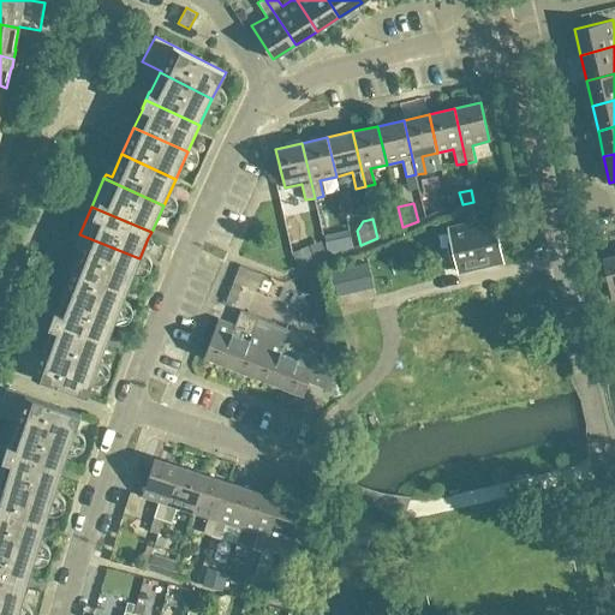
[(502,260),(493,219),(448,230),(458,270),(502,260)]
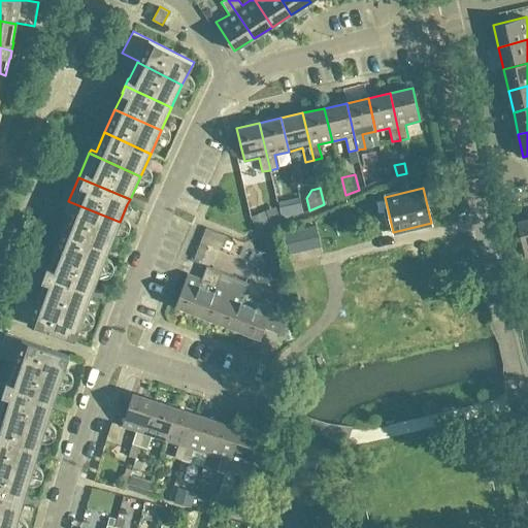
[(110,245),(120,222),(68,201),(67,205),(72,207),(64,227),(110,245)]
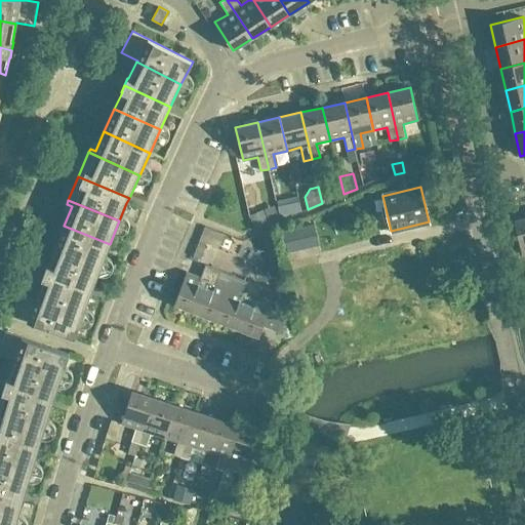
[(264,209),(249,215),(254,229),(270,223),(264,209)]
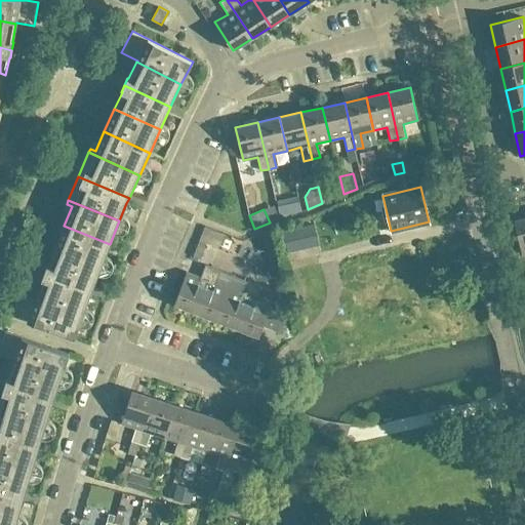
[(524,217),(514,220),(522,253),(524,252),(524,217)]
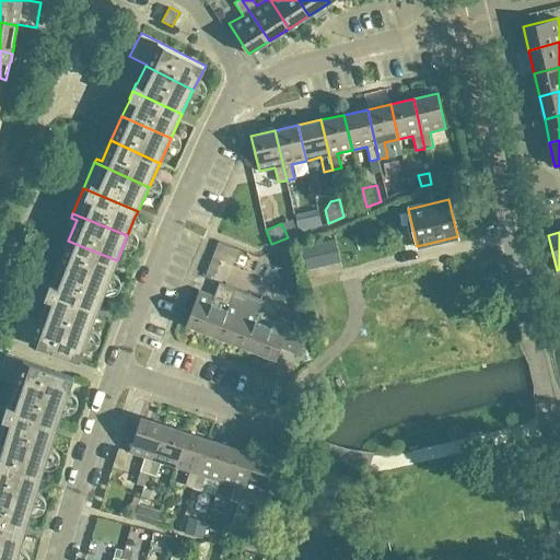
[(107,286),(117,260),(68,241),(58,265),(107,286)]
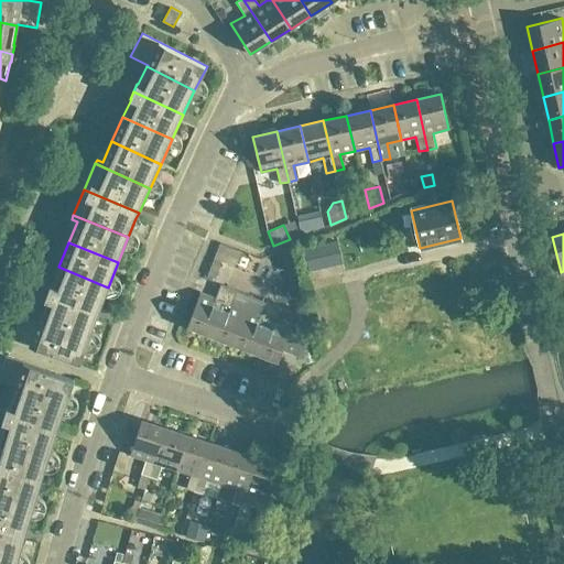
[(215,258),(235,266),(240,250),(220,242),(215,258)]
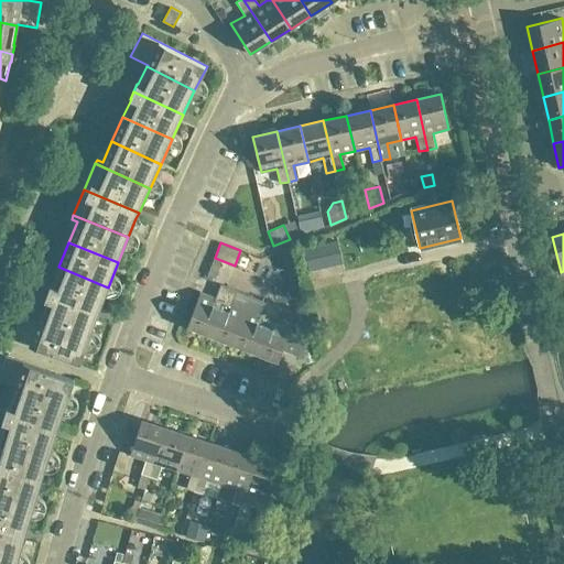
[(323,242),(303,247),(308,270),(328,266),(323,242)]
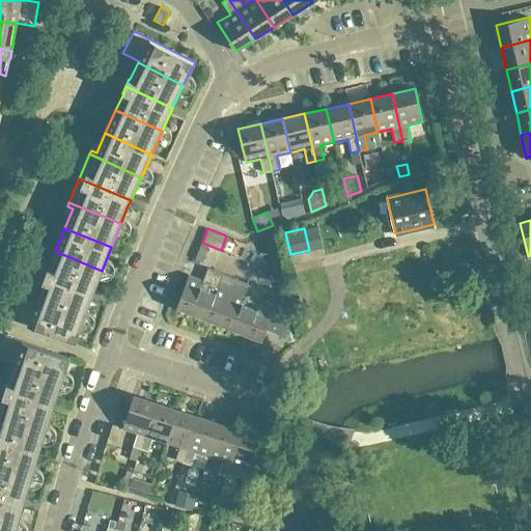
[(94,288),(102,271),(55,251),(48,269),(45,276),(92,294),(94,288)]
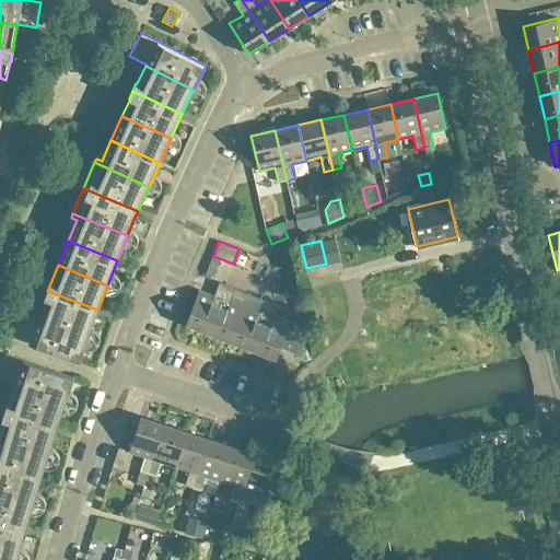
[(228,286),(218,282),(213,294),(199,290),(186,325),(209,334),(228,286)]
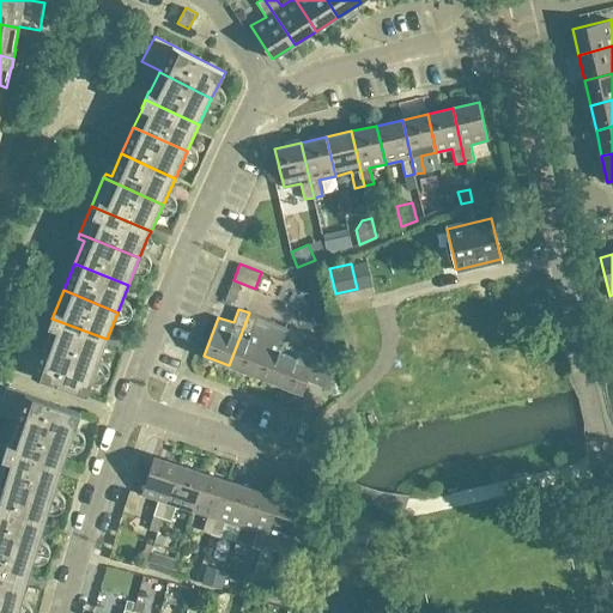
[(253,374),(273,322),(258,316),(249,313),(229,365),(253,374)]
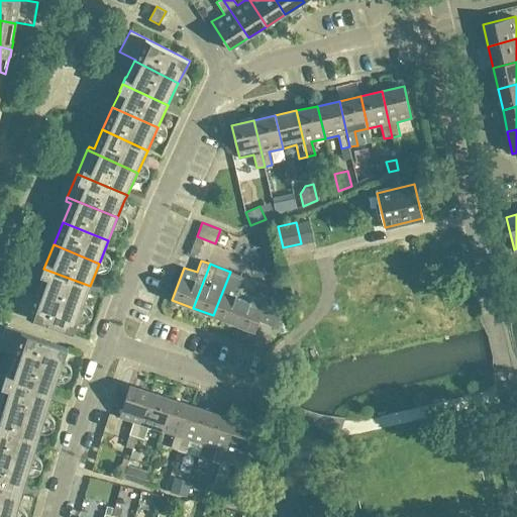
[(82,309),(90,286),(43,269),(40,275),(41,276),(35,293),(82,309)]
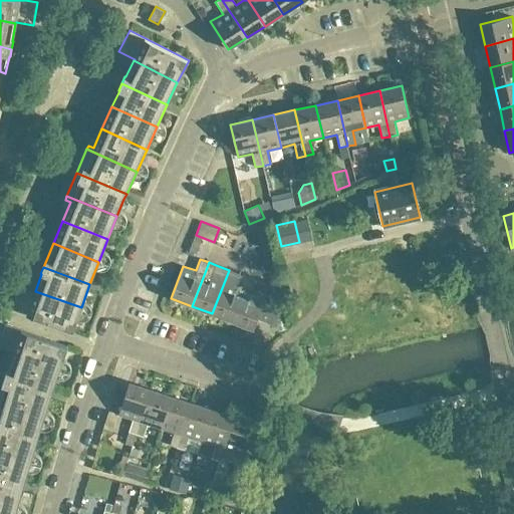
[(232,321),(249,278),(242,275),(229,270),(212,313),(232,321)]
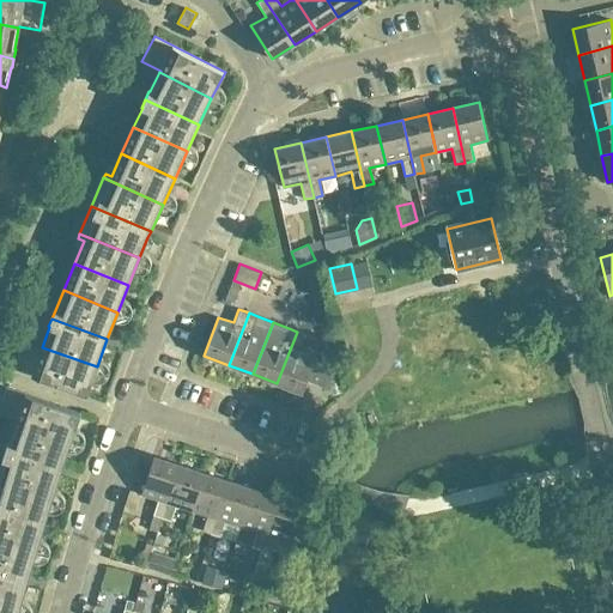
[(332,339),(322,341),(297,332),(277,383),(302,393),(308,380),(325,387),(332,369),(339,368),(332,339)]
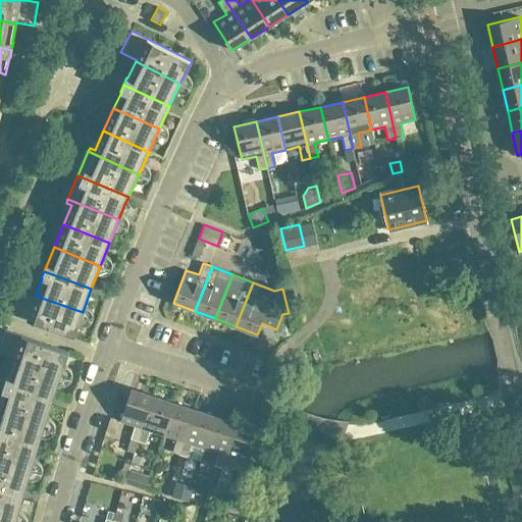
[(74,336),(83,312),(36,296),(36,297),(18,292),(10,314),(74,336)]
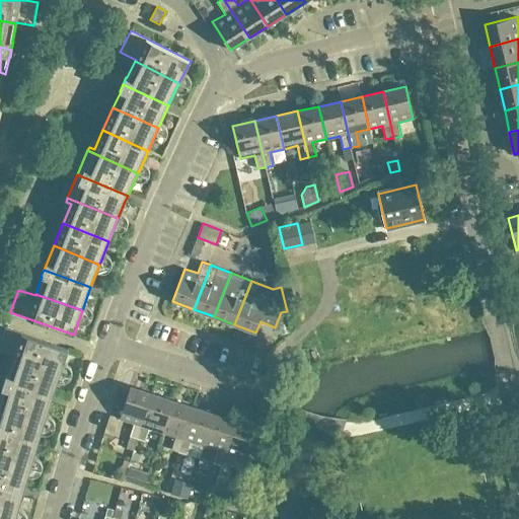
[(60,374),(68,350),(5,327),(0,342),(0,350),(14,356),(13,357),(60,374)]
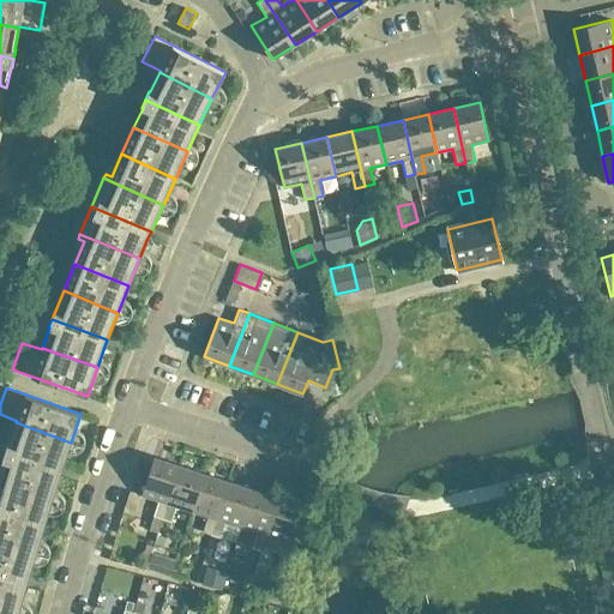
[(61,470),(71,443),(16,422),(8,444),(7,443),(5,451),(61,470)]
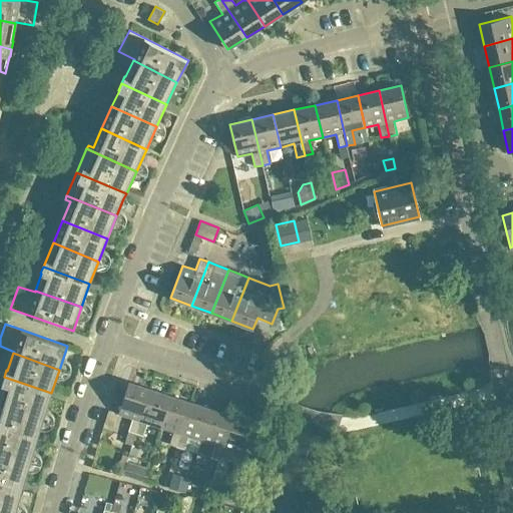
[(49,398),(51,393),(4,377),(2,384),(2,385),(0,391),(0,402),(44,416),(49,398)]
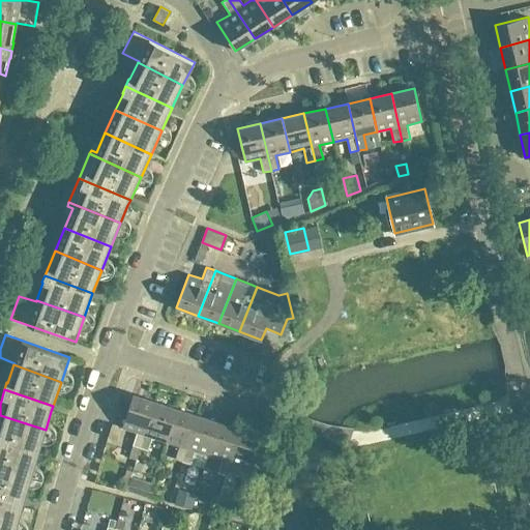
[(140,448),(155,402),(133,394),(122,428),(137,432),(133,445),(140,448)]
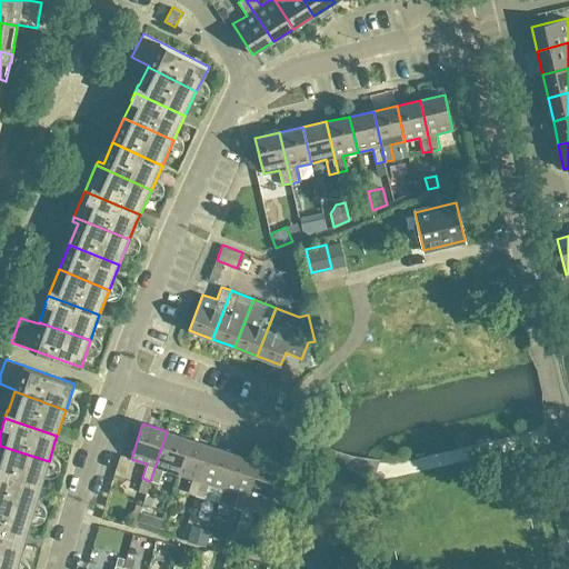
[(178,473),(189,439),(167,431),(150,481),(159,483),(163,469),(178,473)]
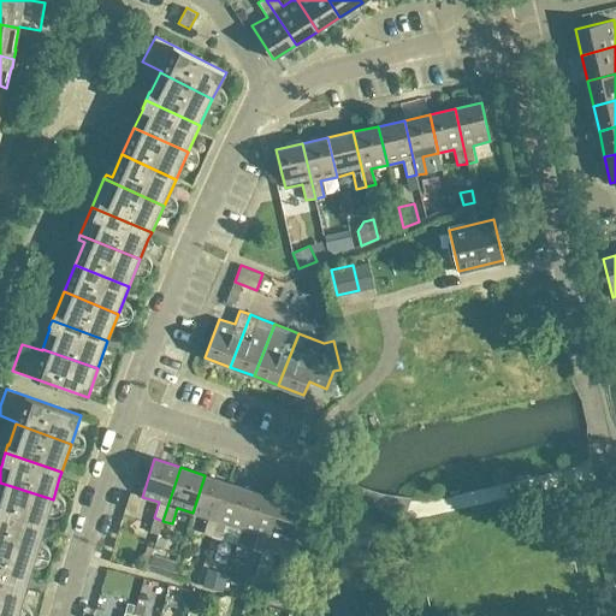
[(213,537),(230,484),(205,475),(193,513),(208,519),(203,534),(213,537)]
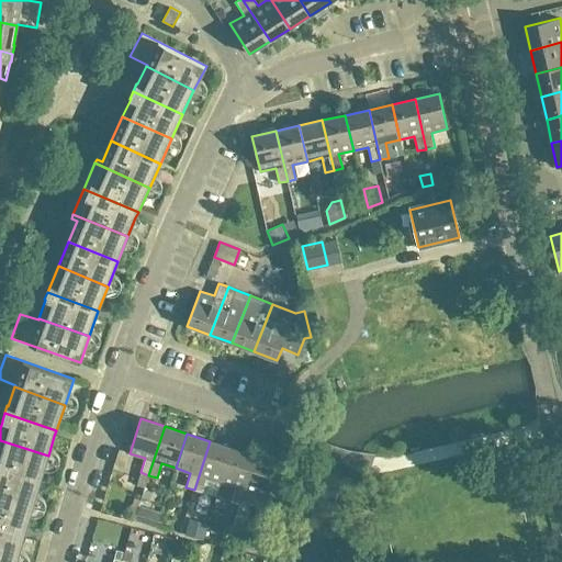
[(0,469),(41,481),(48,456),(0,440),(0,469)]
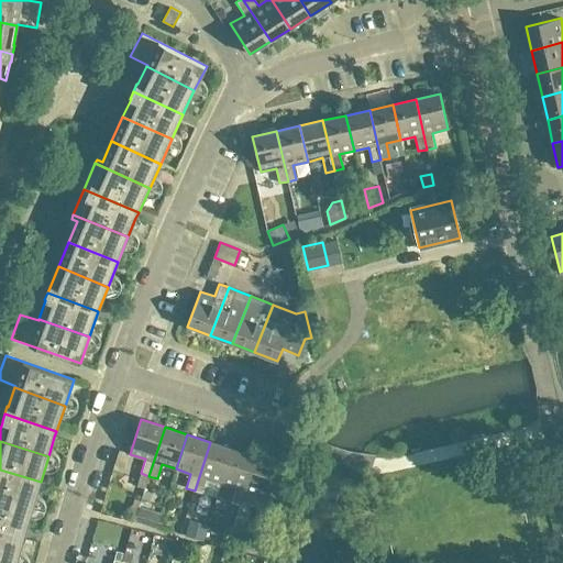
[(221,484),(233,449),(210,442),(195,490),(202,493),(207,479),(221,484)]
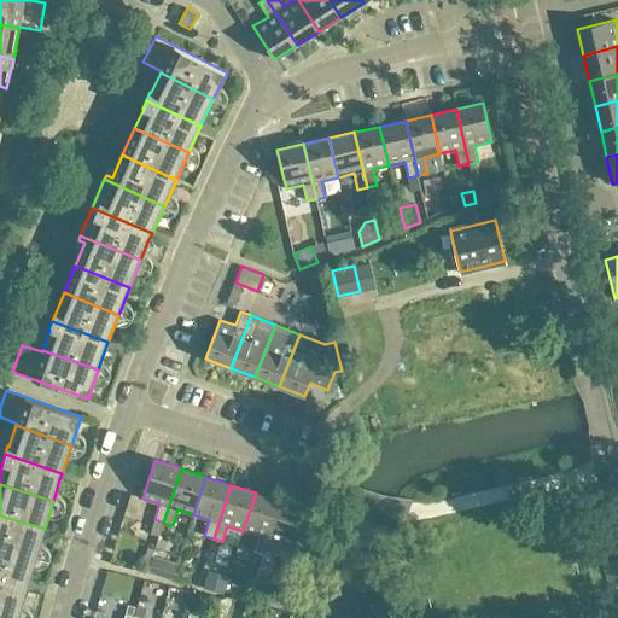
[(263,554),(280,501),(256,493),(243,531),(258,536),(254,552),(263,554)]
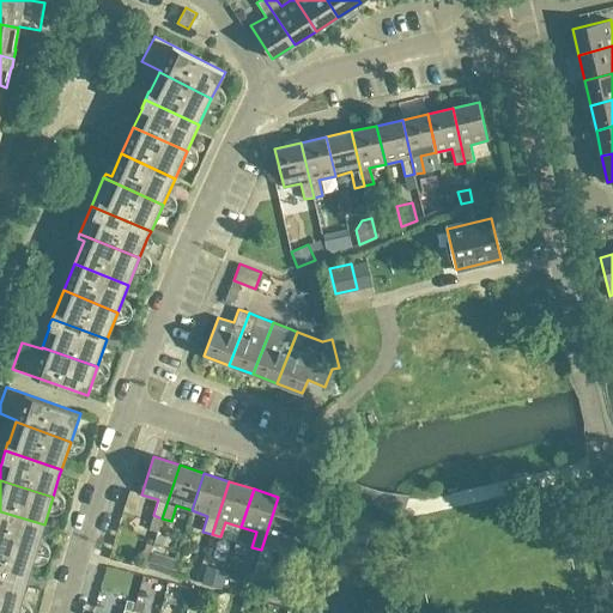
[(291,542),(304,505),(278,497),(261,550),(269,553),(274,538),(291,542)]
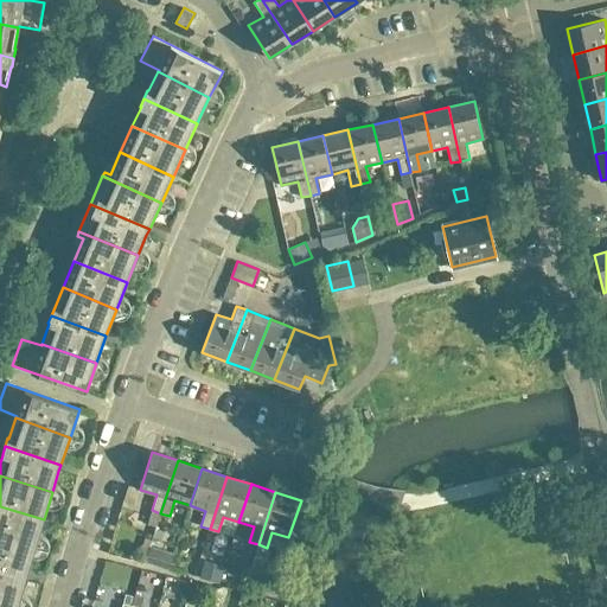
[(0,536),(36,548),(44,519),(0,506),(0,536)]
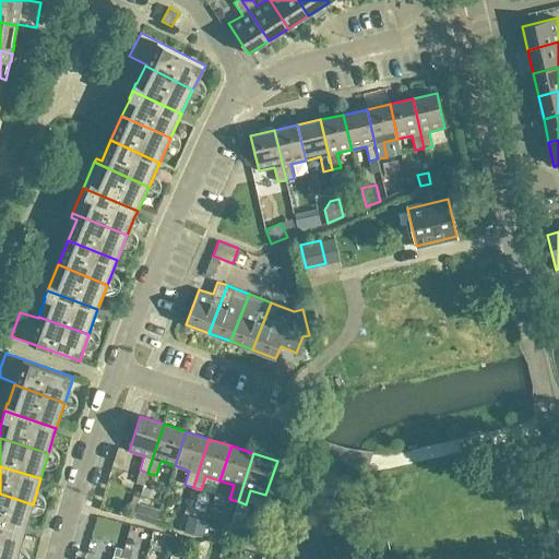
[(140,470),(135,483),(143,485),(147,473),(140,470)]
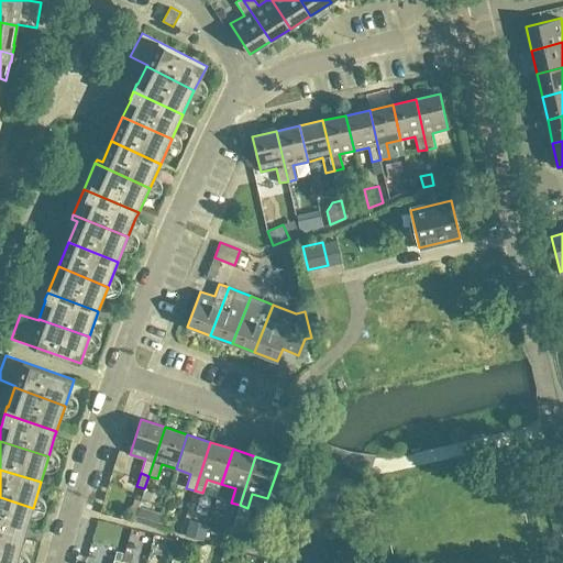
[(0,526),(25,533),(33,508),(0,497),(0,526)]
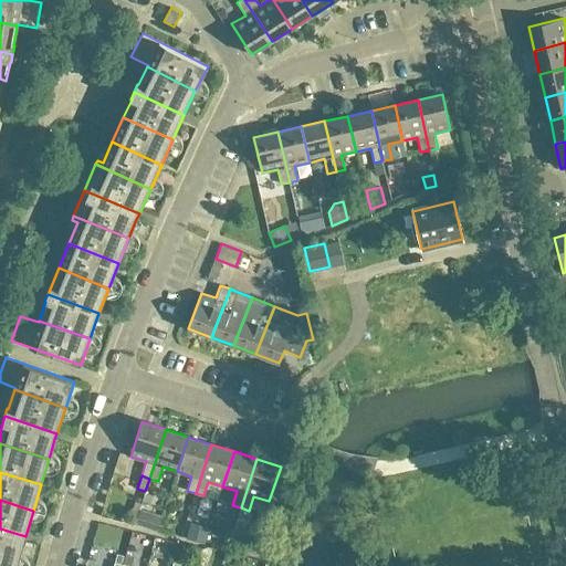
[(163,517),(139,511),(135,526),(157,534),(163,517)]
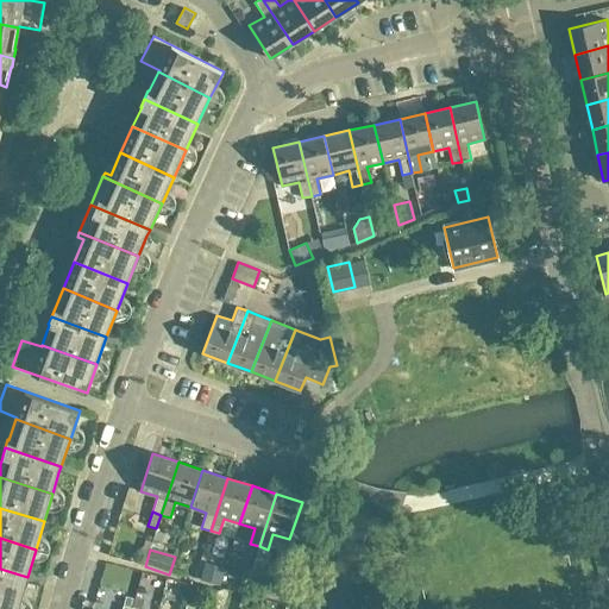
[(205,563),(200,579),(220,584),(225,567),(205,563)]
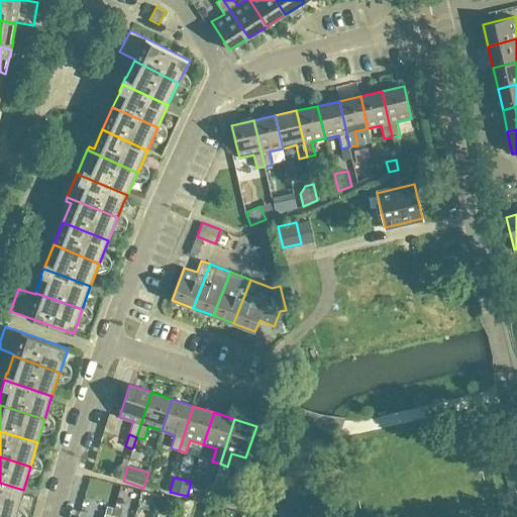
[(0,509),(17,514),(21,495),(23,490),(0,483),(0,509)]
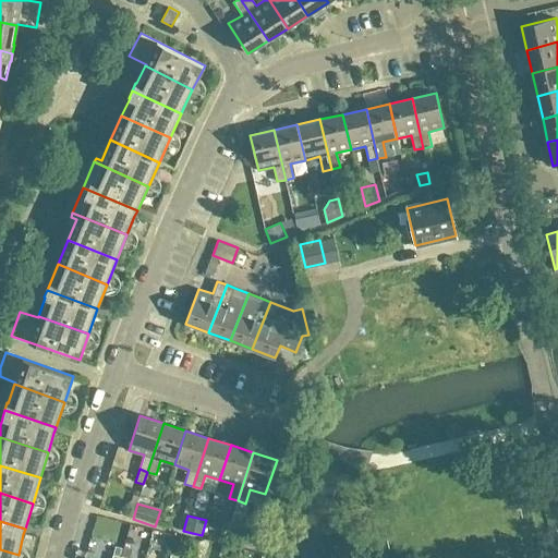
[(189,557),(190,543),(172,543),(171,557),(189,557)]
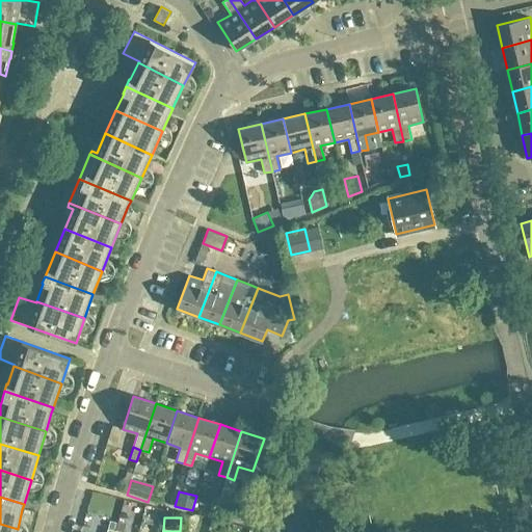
[(118,520),(115,531),(121,531),(124,531),(127,522),(118,520)]
